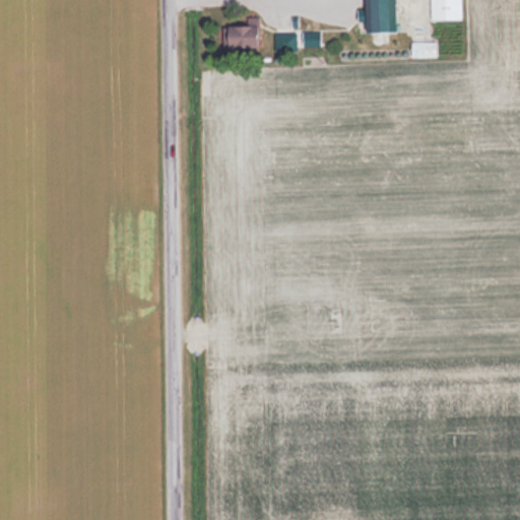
[(396,30),(394,0),(363,0),(365,31),(396,30)]
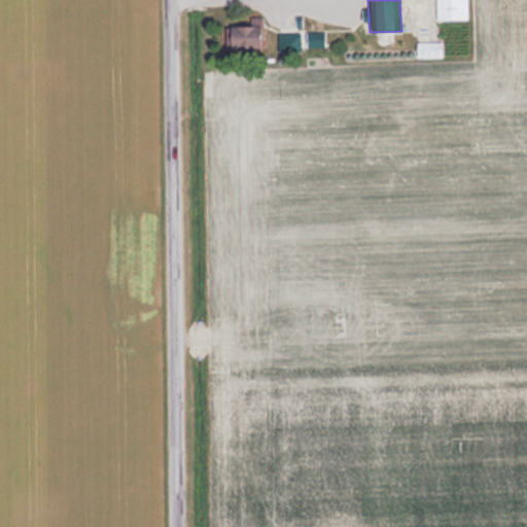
[(434,0),(434,20),(467,20),(466,0),(434,0)]
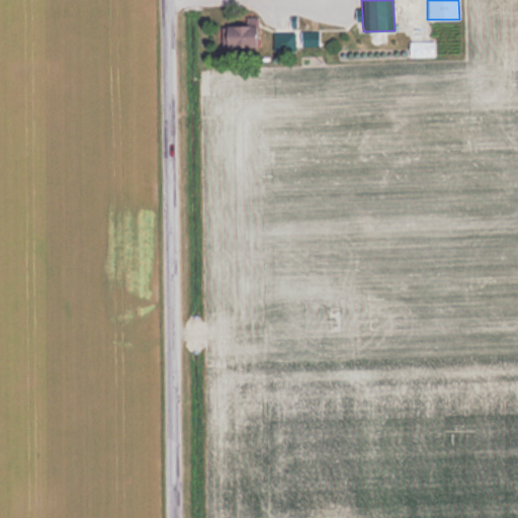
[(257,49),(257,21),(220,21),(220,49),(257,49)]
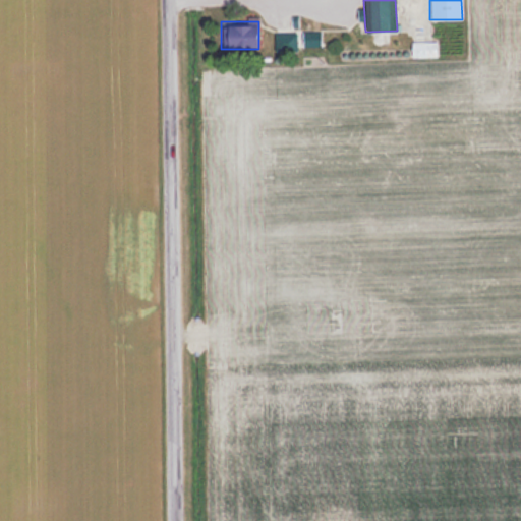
[(297,50),(297,33),(275,33),(275,50),(297,50)]
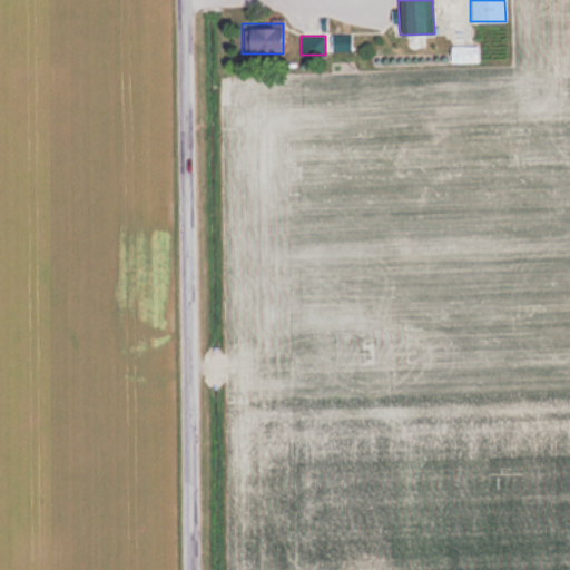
[(340,45),(340,37),(333,38),(334,50),(349,49),(347,43),(340,45)]
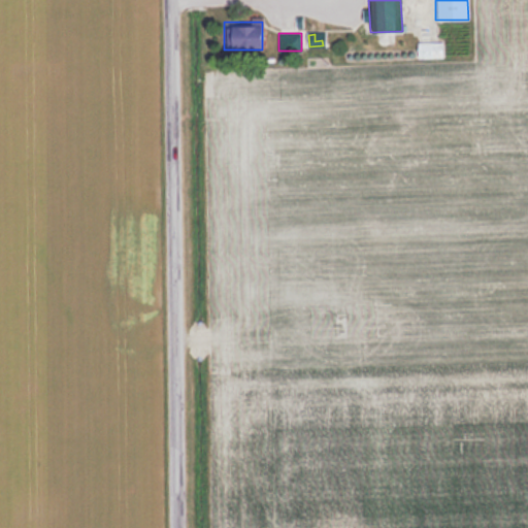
[(417,57),(442,57),(442,42),(417,42),(417,57)]
